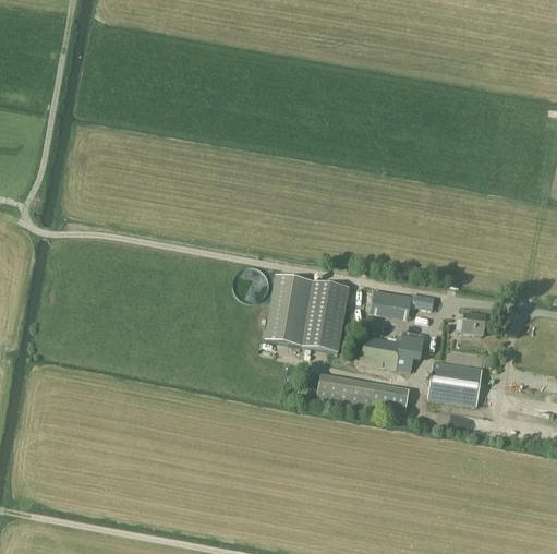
[(302,346),(313,280),(276,275),(265,339),(302,346)]
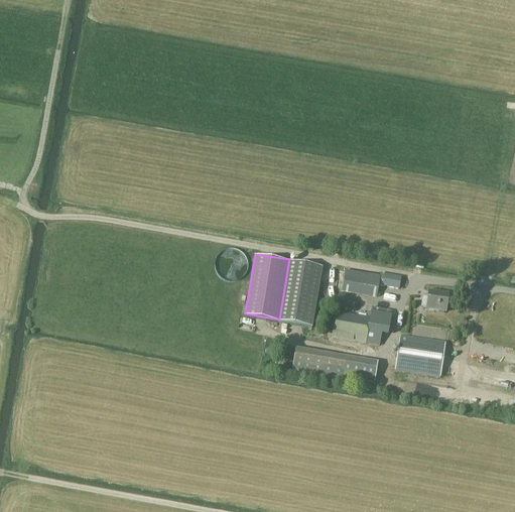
[(289,259),(279,320),(312,325),(323,265),(289,259)]
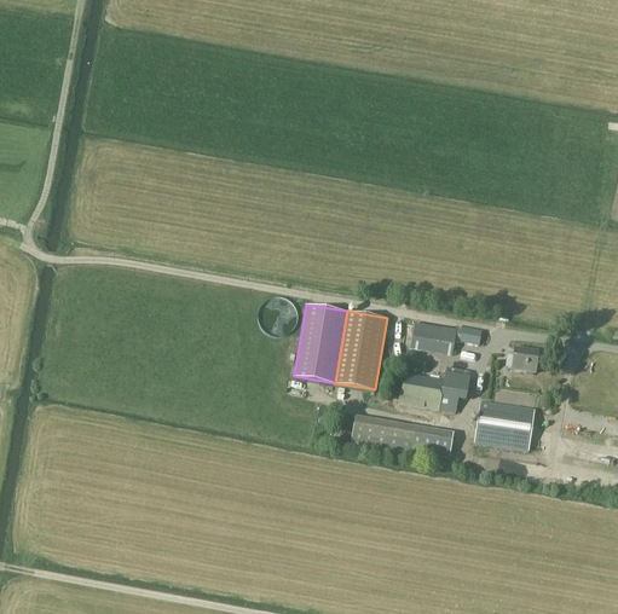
[(452,353),(455,339),(457,328),(415,322),(411,346),(452,353)]
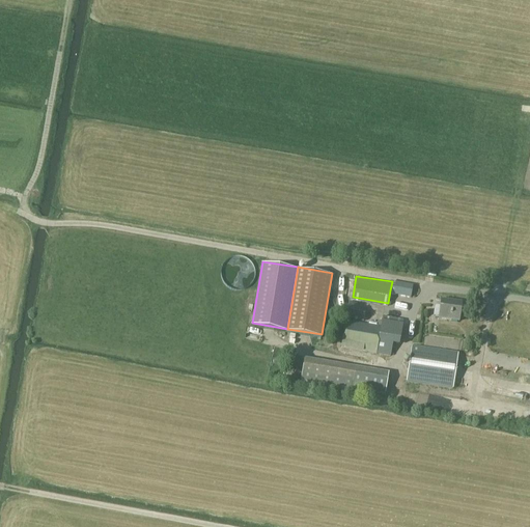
[(392,277),(392,281),(390,290),(412,294),(414,280),(392,277)]
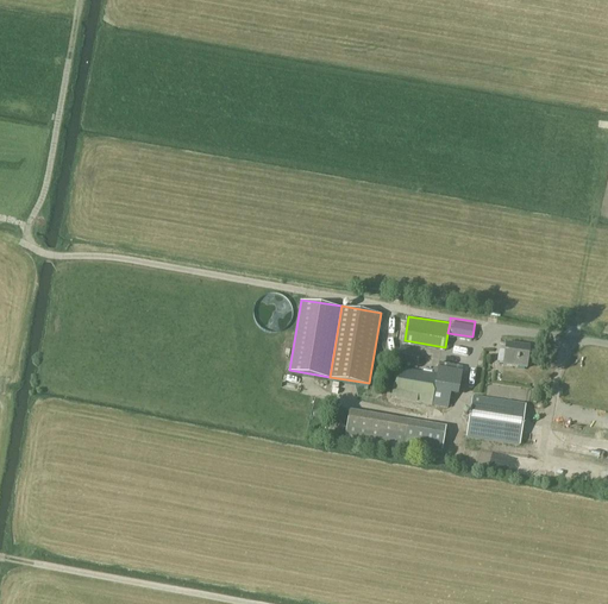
[(505,359),(503,362),(527,364),(530,344),(507,341),(506,347),(499,346),(497,358),(505,359)]
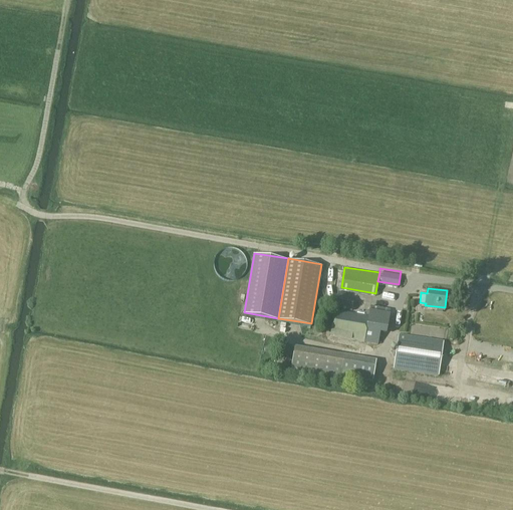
[(338,289),(336,304),(353,307),(355,296),(346,294),(346,290),(338,289)]
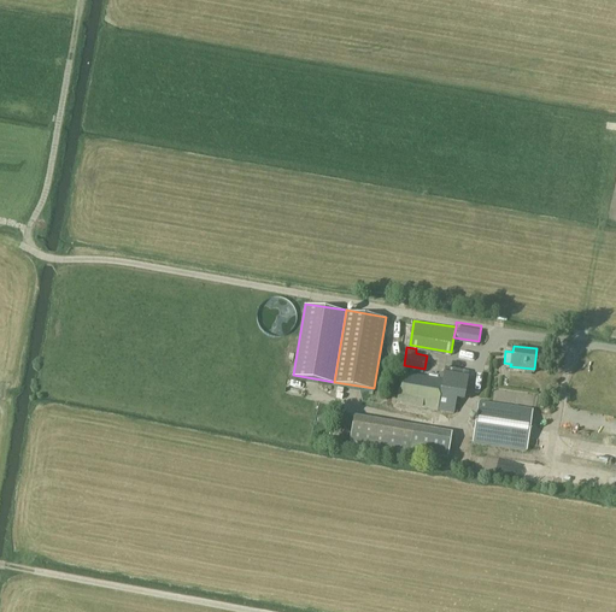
[(398,399),(456,410),(457,396),(464,398),(470,368),(446,364),(444,377),(403,370),(398,399)]
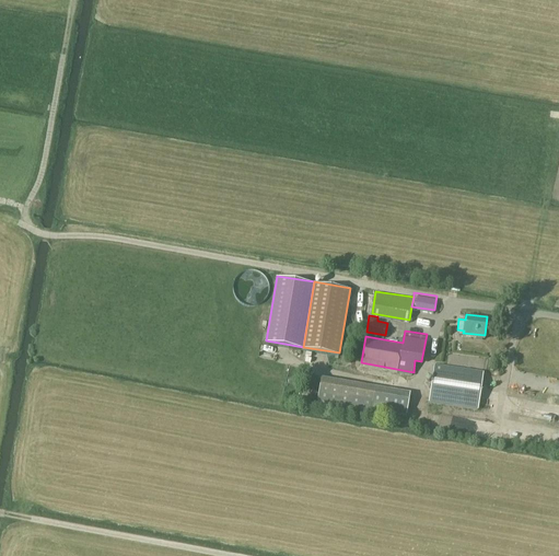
[(435,362),(430,400),(479,406),(485,369),(435,362)]
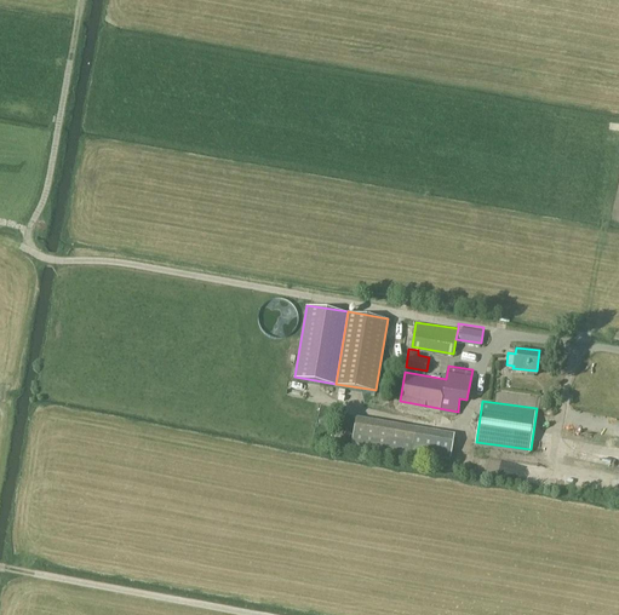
[(353,413),(349,441),(450,457),(454,429),(353,413)]
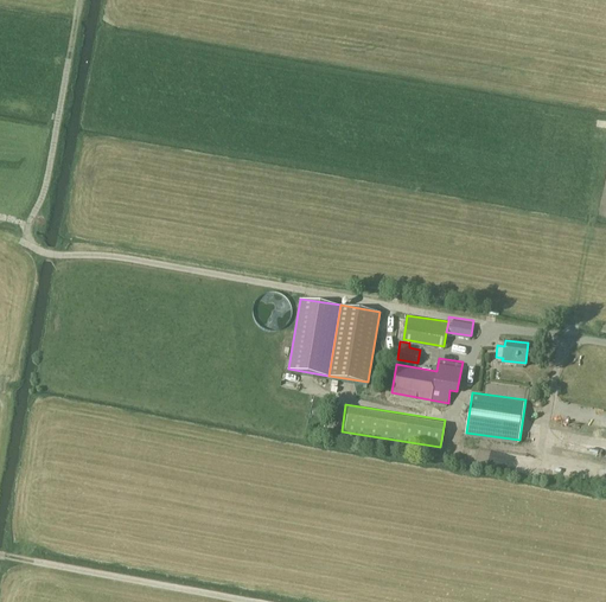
All buildings are outlined.
